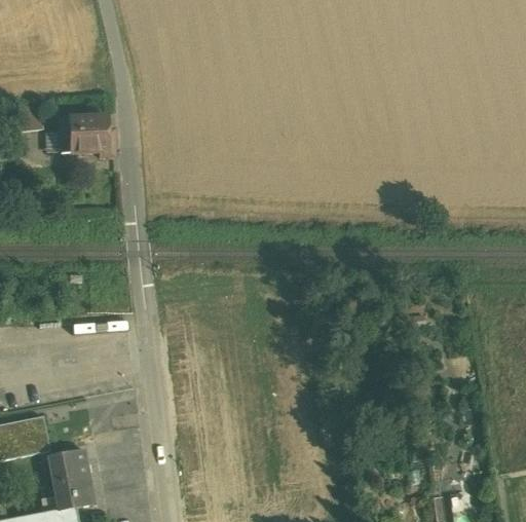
[(20,131),(43,128),(41,105),(17,107),(20,131)]
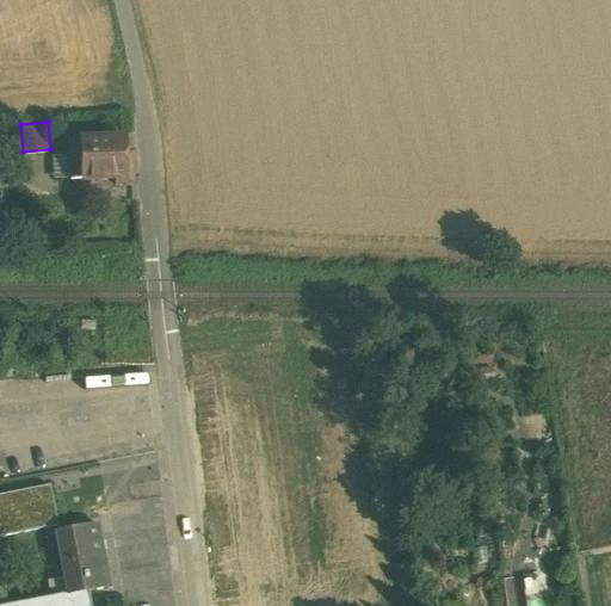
[(124,136),(81,137),(81,140),(82,178),(124,177),(124,136)]
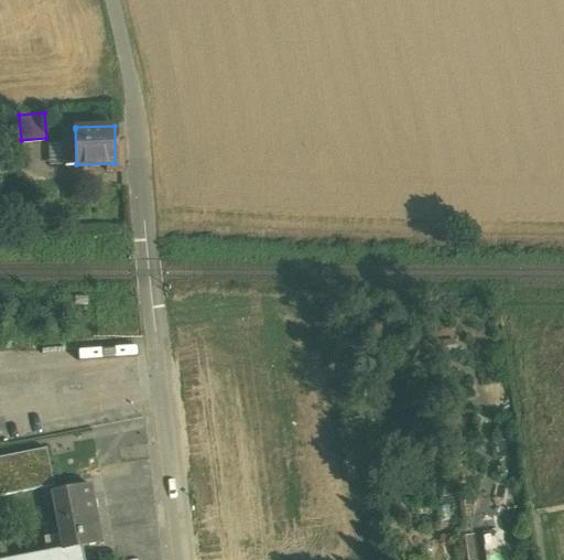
[(75,129),(64,130),(65,164),(76,164),(75,129)]
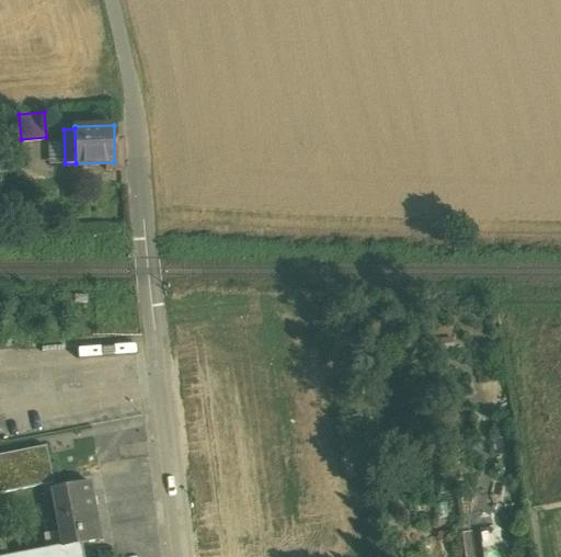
[(0,451),(0,537),(3,537),(0,521),(0,489),(53,479),(45,442),(0,451)]
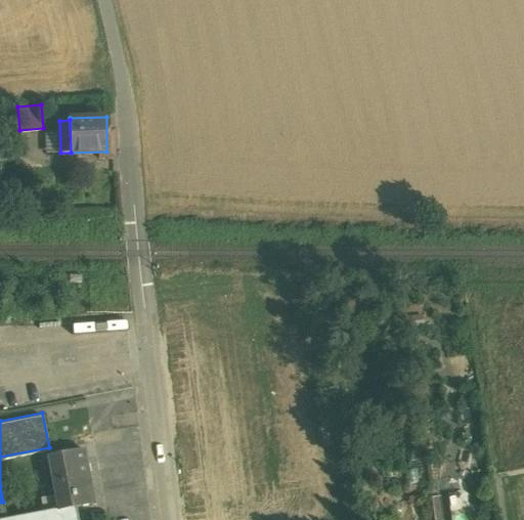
[(83,446),(47,453),(57,508),(74,505),(93,502),(83,446)]
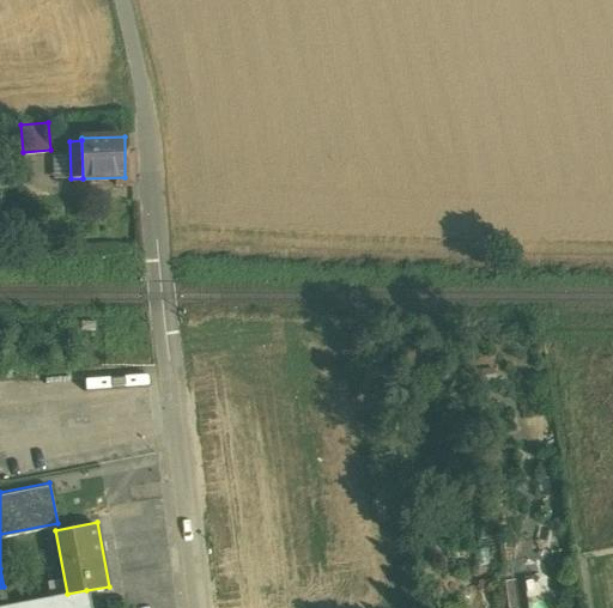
[(90,607),(86,590),(67,594),(6,606),(0,606),(0,607),(90,607)]
